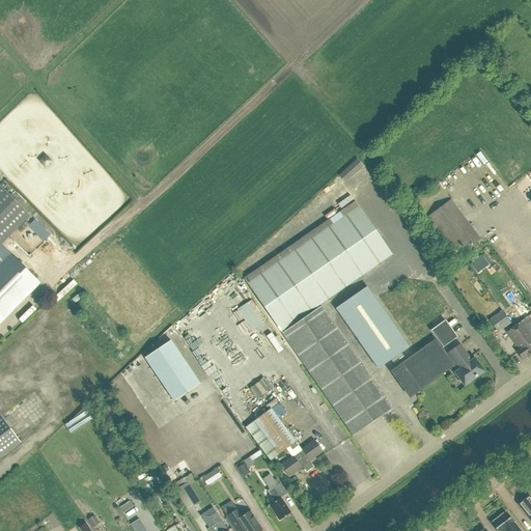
[(360,189),(359,184),(365,182),(360,166),(338,174),(345,194),(360,189)]
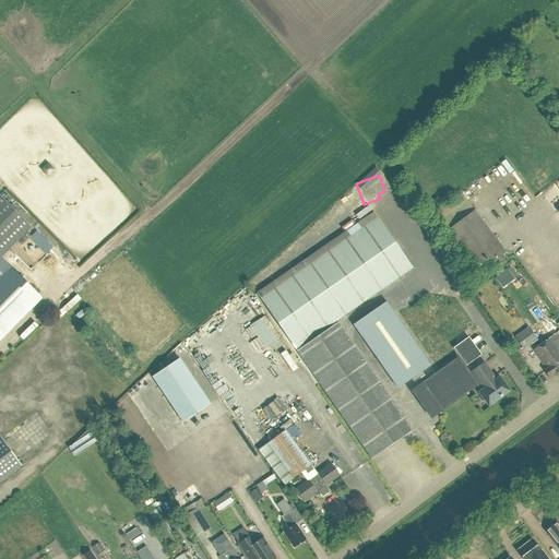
[(32,228),(0,195),(0,342),(31,312),(43,299),(11,266),(2,258),(32,228)]
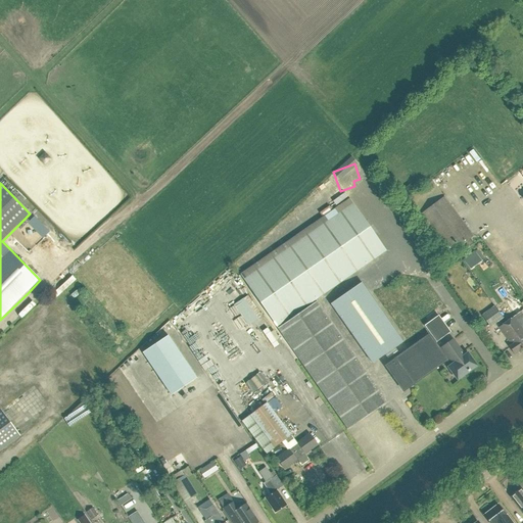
[(414,219),(442,258),(461,245),(464,249),(473,242),(470,238),(473,236),(444,197),(414,219)]
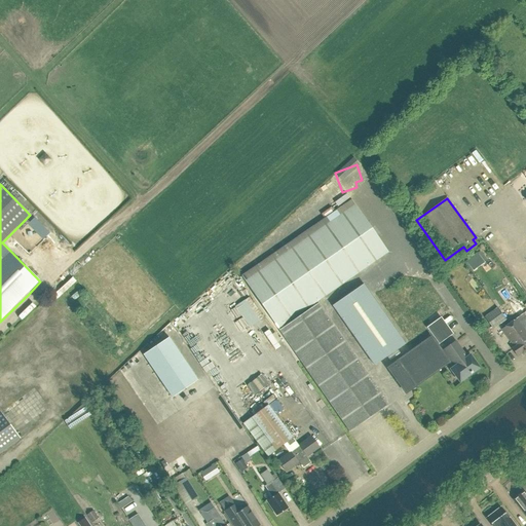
[(388,253),(351,200),(241,275),(349,431),(388,405),(317,302),(388,253)]
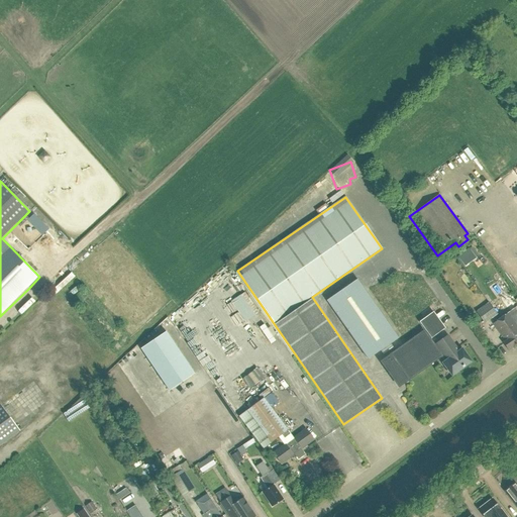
[(42,221),(30,228),(36,239),(48,233),(42,221)]
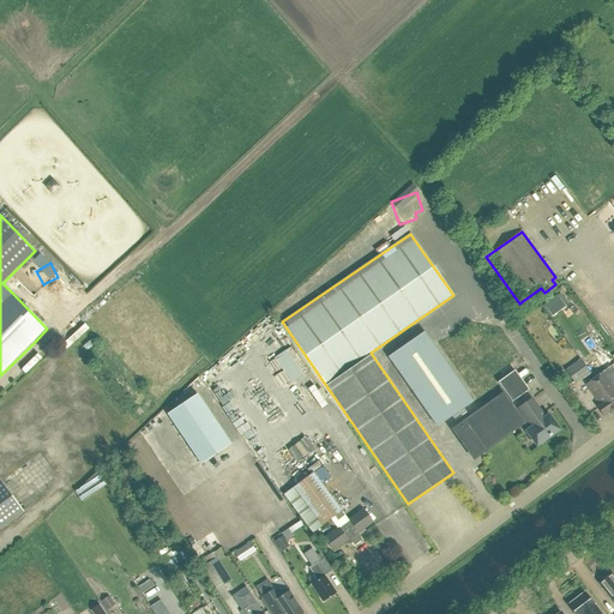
[(16,282),(26,294),(37,282),(26,271),(16,282)]
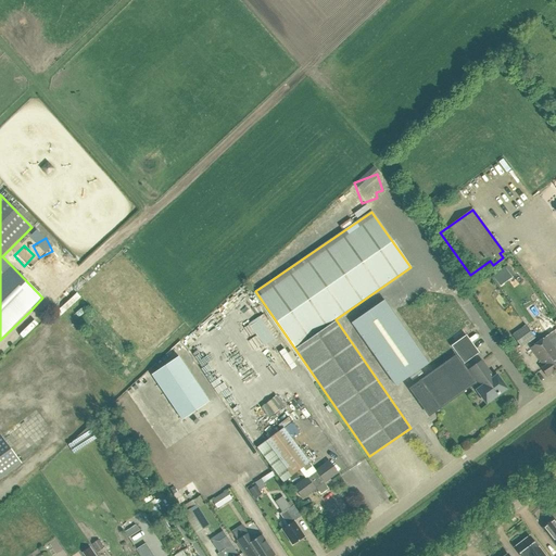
[(428,364),(384,301),(352,324),(395,387),(428,364)]
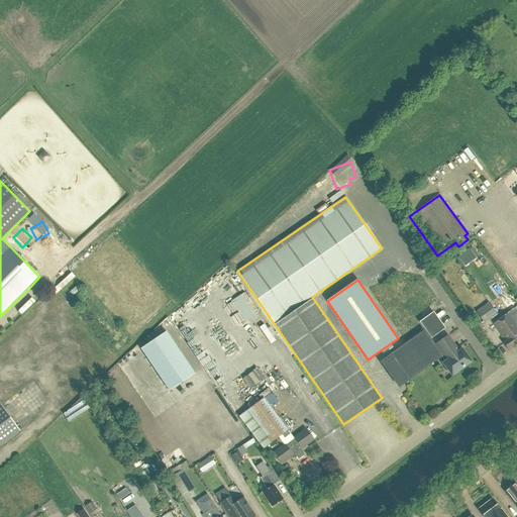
[(498,301),(503,298),(496,287),(491,291),(498,301)]
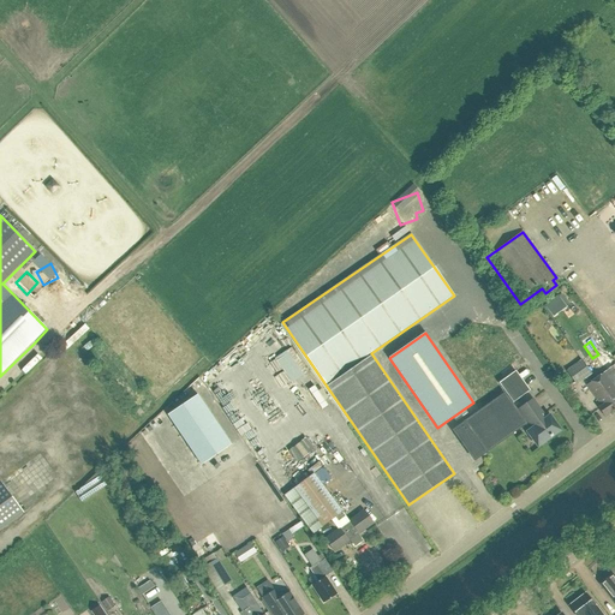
[(93,345),(82,353),(85,358),(96,350),(93,345)]
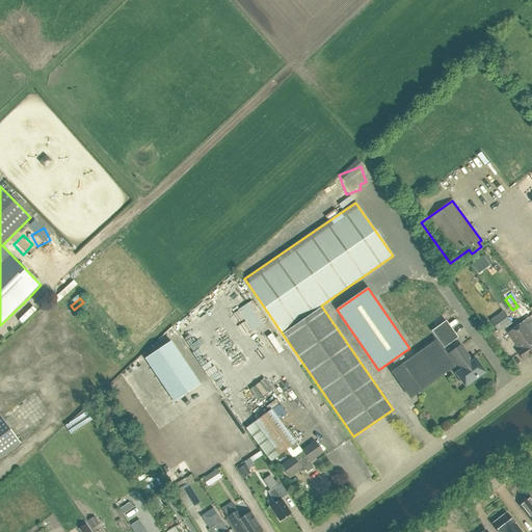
[(511,323),(503,311),(489,320),(499,333),(511,323)]
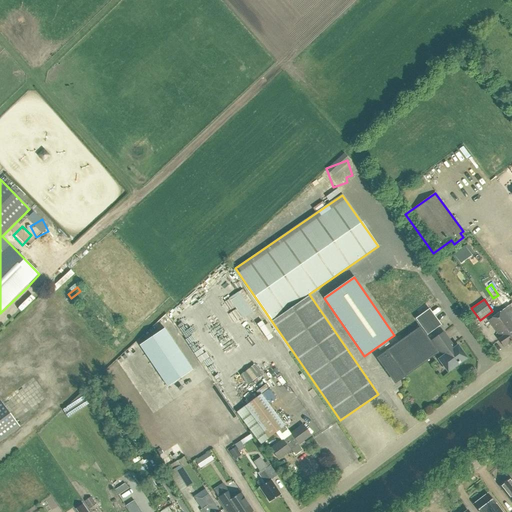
[(68,304),(64,307),(78,325),(83,322),(68,304)]
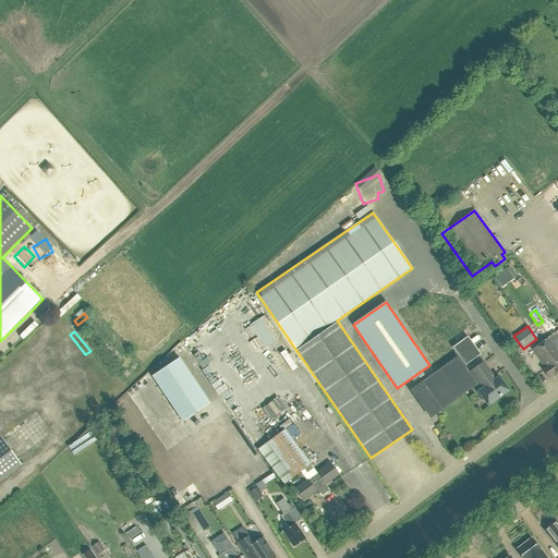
[(478,355),(465,338),(452,348),(465,365),(478,355)]
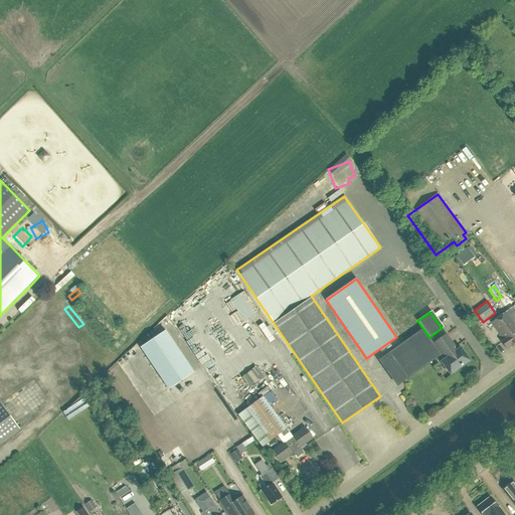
[(508,337),(513,344),(514,342),(514,325),(514,324),(506,312),(498,318),(511,335),(508,337)]
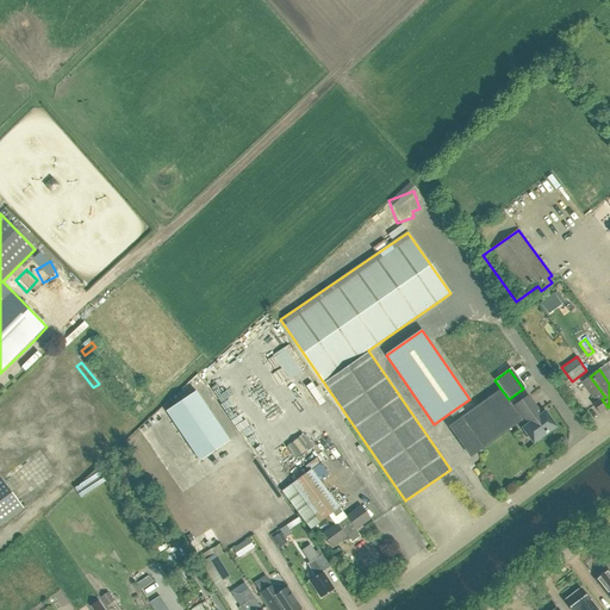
[(605,397),(590,377),(582,383),(597,403),(593,404),(601,414),(608,408),(602,399),(605,397)]
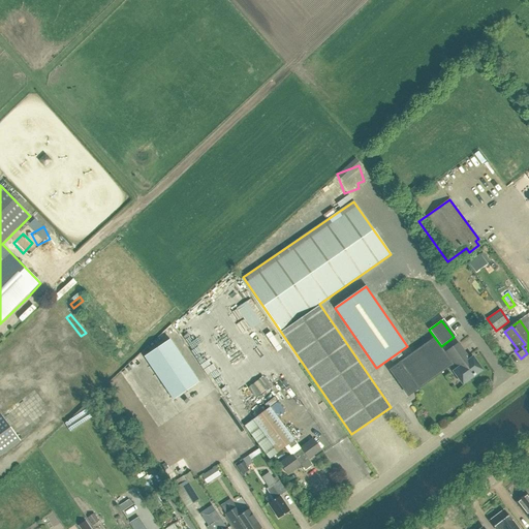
[(198,382),(169,339),(144,356),(173,400),(198,382)]
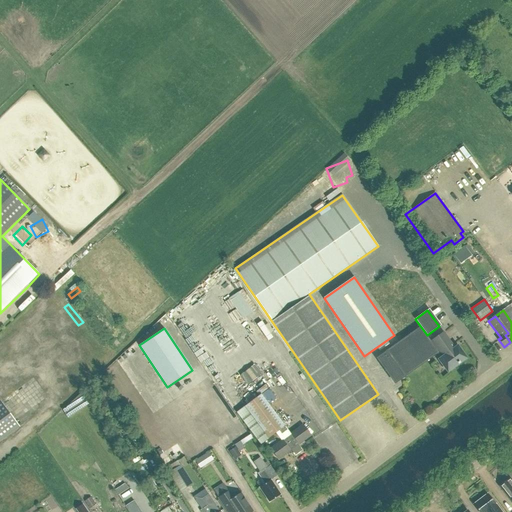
[(429,344),(419,329),(378,359),(395,381),(438,350),(443,357),(439,360),(447,371),(457,363),(458,364),(459,363),(459,362),(465,358),(457,347),(455,348),(443,332),(431,341),(432,342),(429,344)]
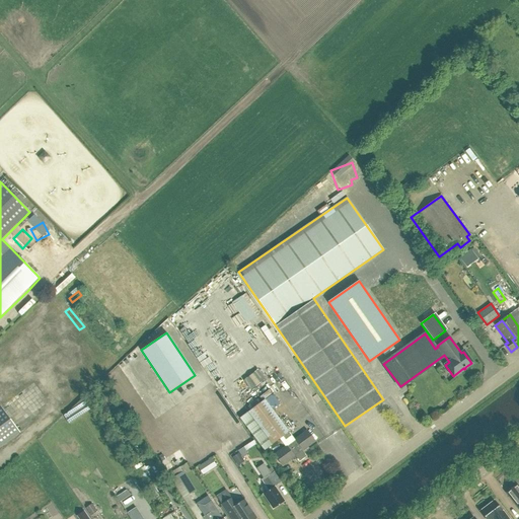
[(258,369),(243,380),(251,390),(267,379),(258,369)]
